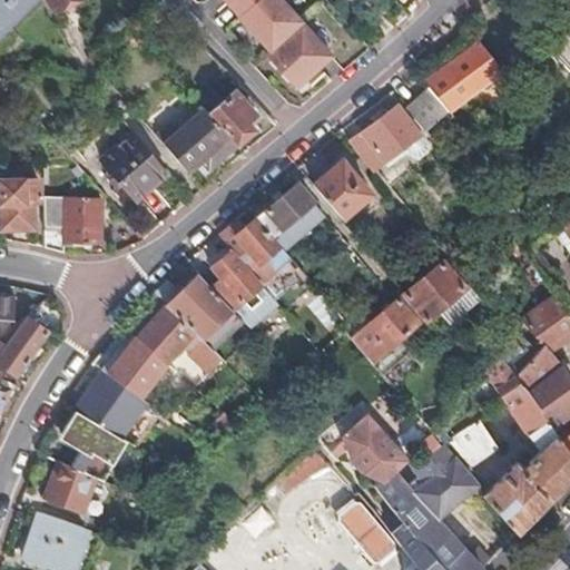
[(300,21),(279,0),(229,0),(226,3),(237,16),(237,17),(268,51),(300,21)]
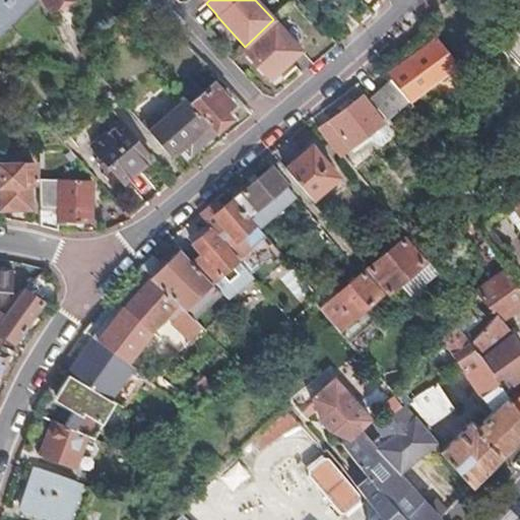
[(519,14),(494,37),(519,66),(519,14)]
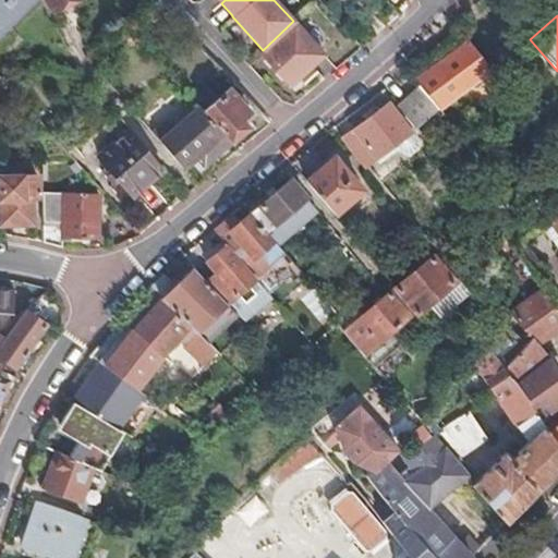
[(263,50),(258,53),(289,85),(323,53),(293,21),(263,50)]
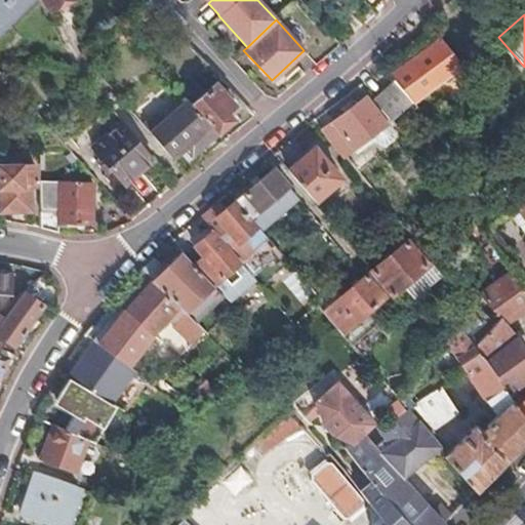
[(132,37),(123,26),(115,32),(125,44),(132,37)]
